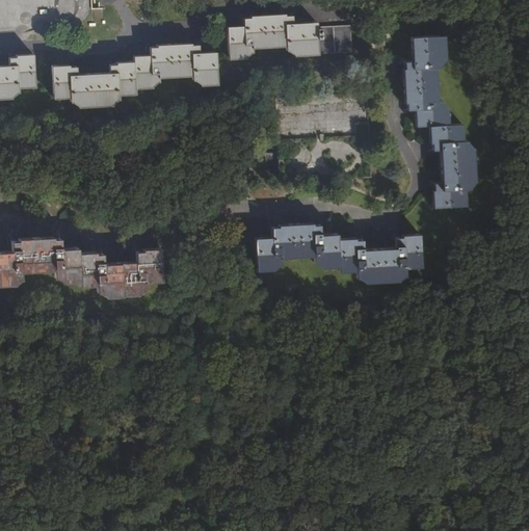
[(294,55),(353,52),(351,24),(317,26),(317,21),(291,23),(291,16),(287,16),(283,17),(283,14),(252,16),(252,18),(249,18),(245,19),(245,26),(230,27),(231,58),(245,58),(245,53),(246,52),(254,47),(285,45),(291,50),(294,50),(294,55)]
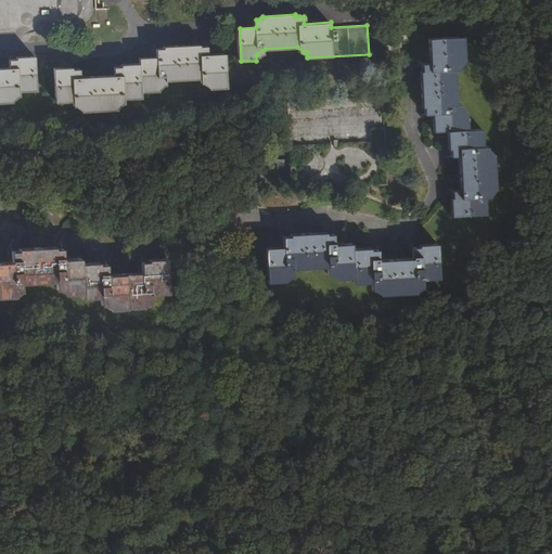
[(465,63),(464,38),(432,39),(433,64),(424,65),(425,67),(425,72),(423,72),(425,108),(427,108),(427,115),(436,115),(436,121),(437,132),(450,132),(451,151),(453,151),(453,154),(453,157),(462,157),(464,193),(456,193),(457,196),(457,200),(454,200),(456,218),(488,216),(487,197),(492,197),(491,191),(497,191),(495,156),(489,156),(489,149),(485,149),(484,130),(470,131),(469,114),(463,114),(463,106),(459,106),(457,71),(461,69),(461,63),(465,63)]
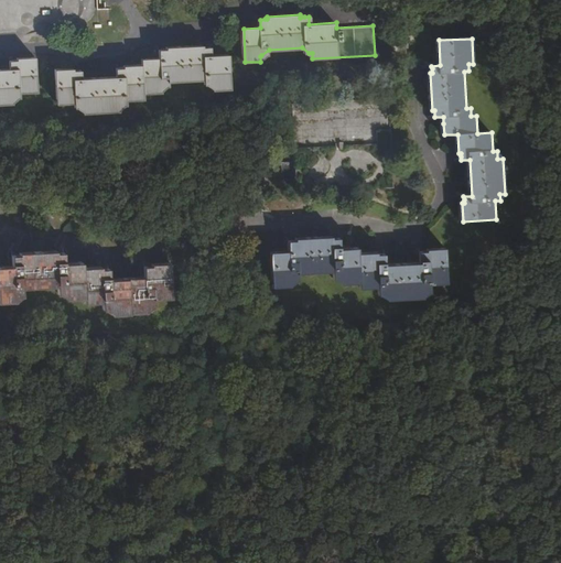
[(214,90),(230,89),(229,55),(211,55),(211,47),(207,49),(203,49),(202,46),(169,49),(169,51),(164,51),(161,51),(161,58),(142,60),(142,64),(126,65),(126,67),(121,68),(117,68),(118,76),(82,77),(82,71),(79,71),(75,71),(75,68),(56,69),(58,103),(75,101),(75,104),(85,109),(85,111),(118,110),(118,107),(126,103),(126,99),(143,98),(143,94),(161,93),(161,89),(170,80),(203,79),(214,87),(214,90)]
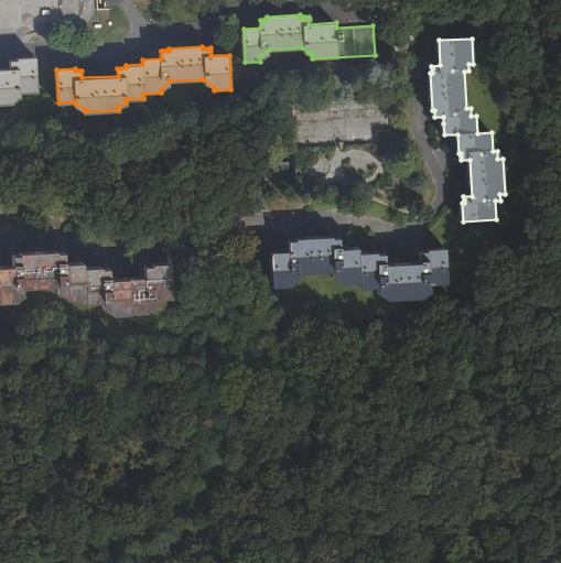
[(21,97),(38,96),(35,60),(20,61),(20,67),(17,67),(12,67),(13,75),(0,75),(0,109),(14,109),(14,105),(21,97)]
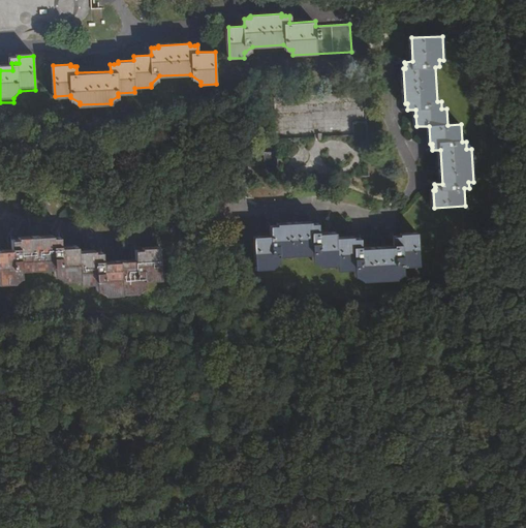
[(371,177),(366,94),(275,98),(280,182),(371,177)]
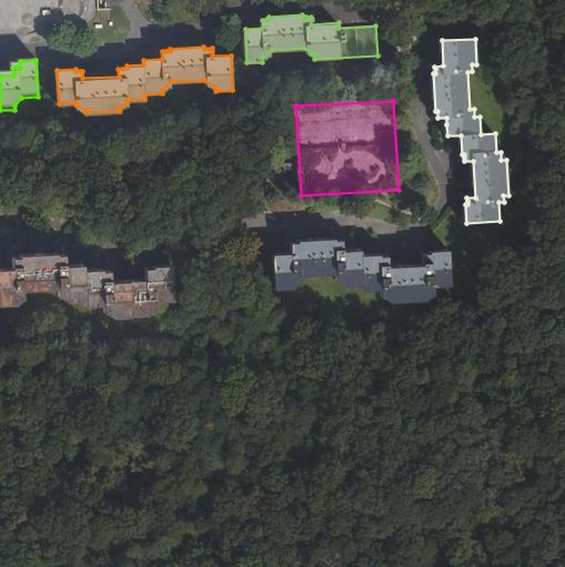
[(434,287),(452,286),(451,252),(433,253),(433,255),(429,255),(426,255),(426,266),(390,269),(390,257),(385,257),(382,257),(382,255),(363,256),(363,251),(344,252),(344,242),(340,242),(335,242),(335,240),(300,241),(300,244),(296,244),(292,244),(293,255),(274,256),(276,291),(293,290),(293,284),(302,284),(301,279),(339,276),(339,282),(346,281),(346,286),(365,285),(365,291),(384,290),(384,295),(392,295),(392,300),(427,297),(427,293),(434,292),(434,287)]
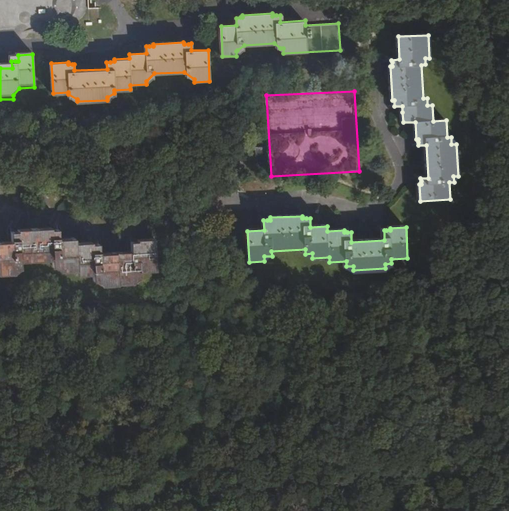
[(158,272),(157,241),(140,242),(140,244),(137,244),(134,244),(134,254),(102,256),(101,246),(95,246),(95,244),(85,245),(78,245),(77,240),(61,241),(60,232),(56,232),(53,232),(53,230),(21,231),(21,234),(16,234),(14,234),(14,244),(0,244),(0,275),(15,274),(15,270),(22,269),(22,265),(56,263),(56,268),(63,267),(63,271),(79,271),(80,276),(96,275),(97,280),(103,279),(104,284),(135,283),(135,278),(142,277),(141,272),(158,272)]
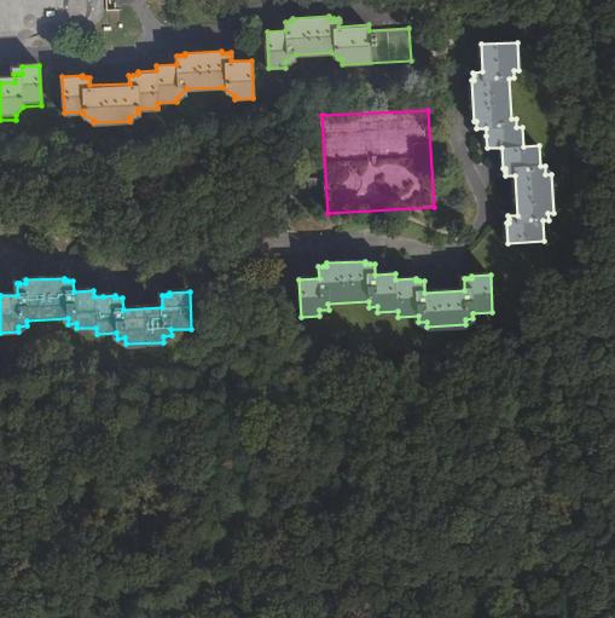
[(477,313),(477,327),(494,325),(494,313),(477,313)]
